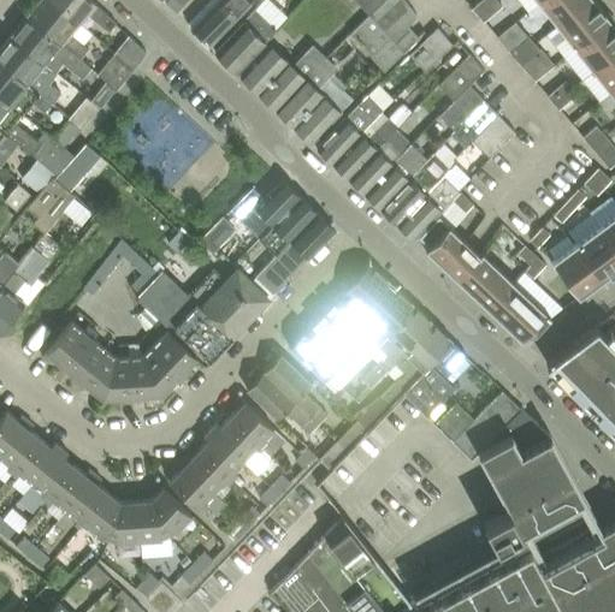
[(76,19),(49,0),(40,0),(28,16),(58,40),(80,58),(87,48),(71,34),(80,24),(76,19)]
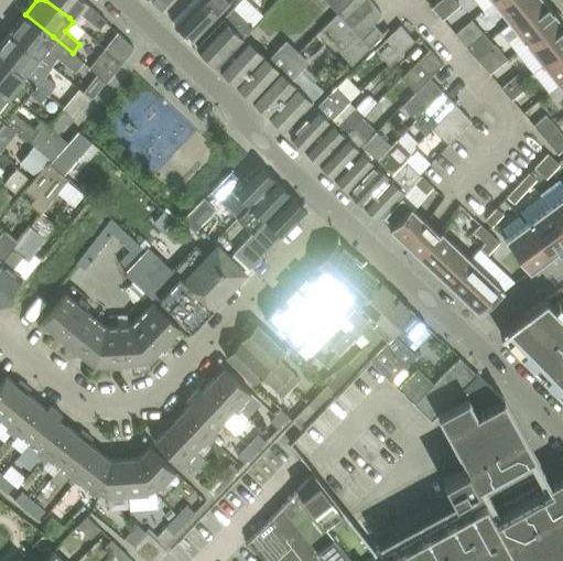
[(80,0),(45,0),(69,18),(73,22),(80,13),(100,30),(106,23),(80,0)]
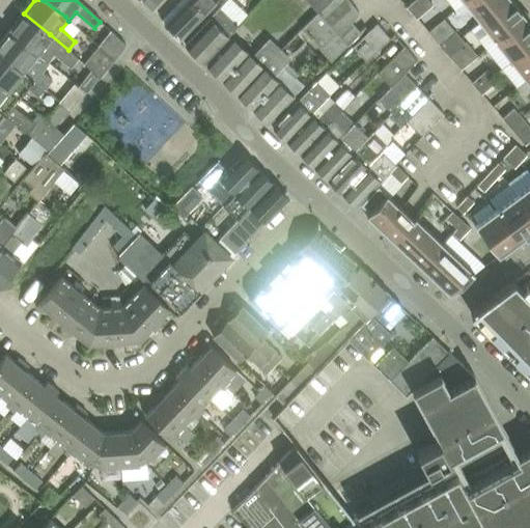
[(179,40),(194,25),(215,2),(212,0),(180,0),(162,21),(165,24),(164,26),(179,40)]
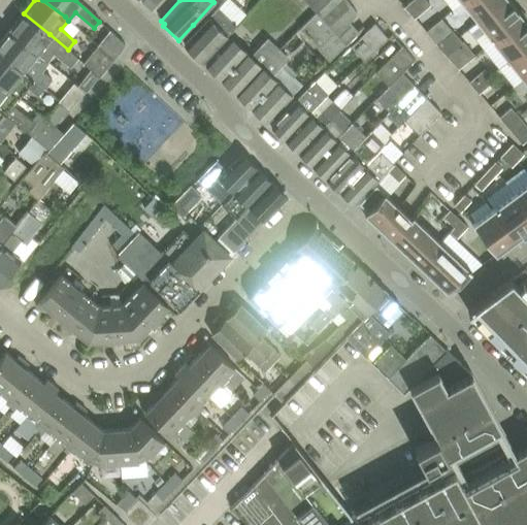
[(329,0),(301,0),(315,14),(329,0)]
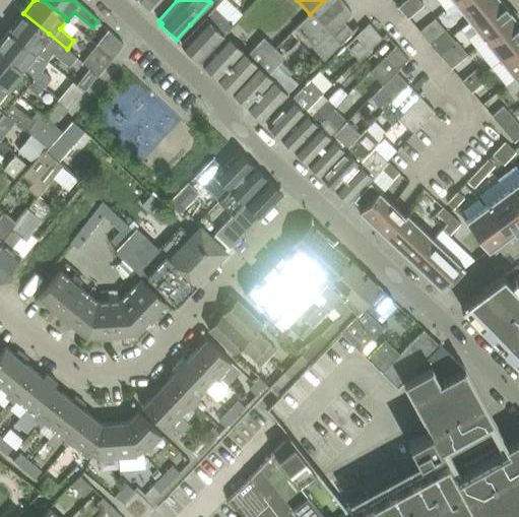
[(350,13),(339,0),(324,0),(310,14),(338,45),(351,31),(343,23),(349,17),(350,13)]
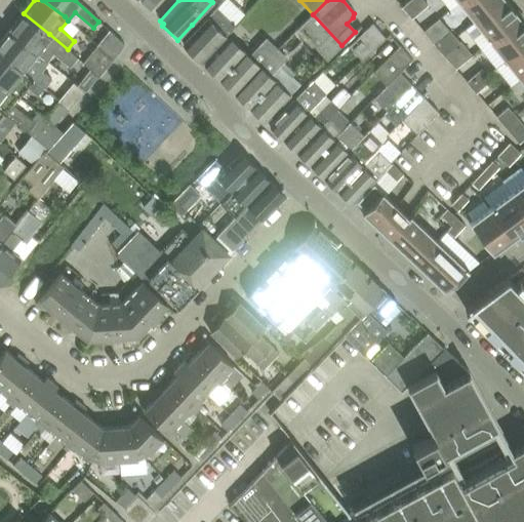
[(420,0),(410,0),(409,2),(419,13),(427,6),(420,0)]
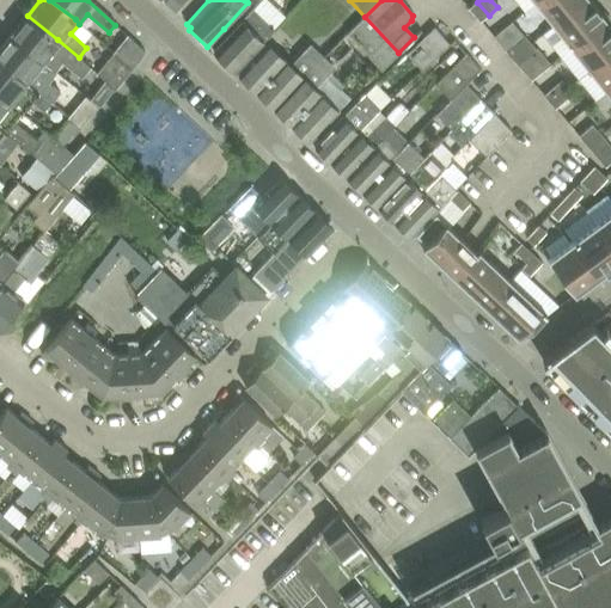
[(539,0),(535,4),(553,26),(586,0),(539,0)]
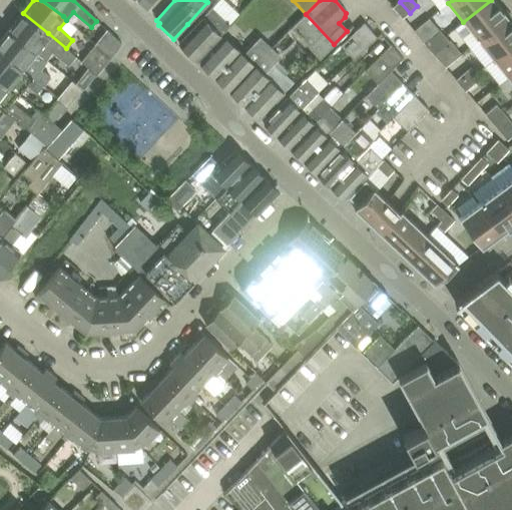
[(508,18),(493,0),(491,0),(463,22),(478,41),(508,18)]
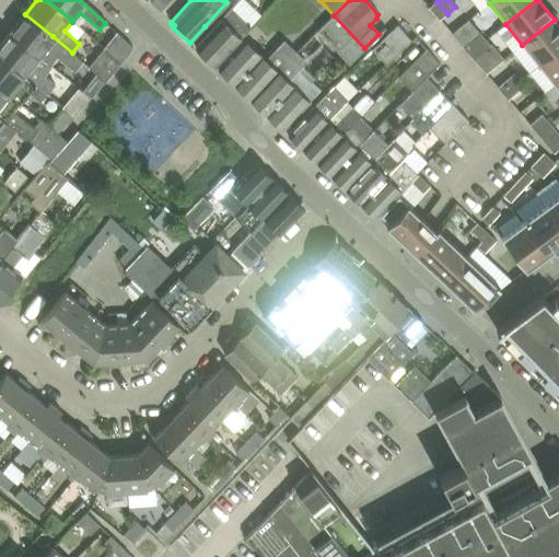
[(447,14),(437,2),(428,9),(439,21),(447,14)]
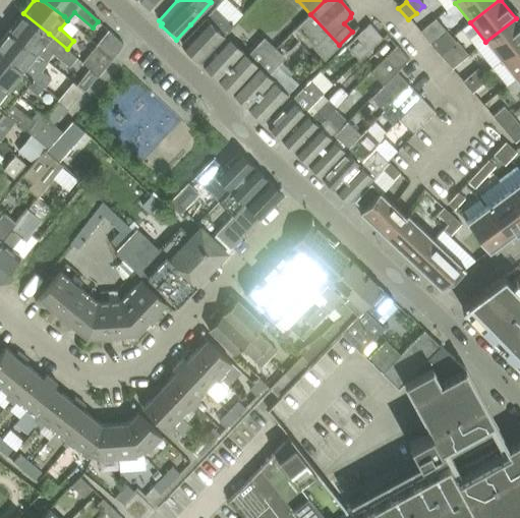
[(199,62),(224,36),(233,26),(214,8),(180,44),(199,62)]
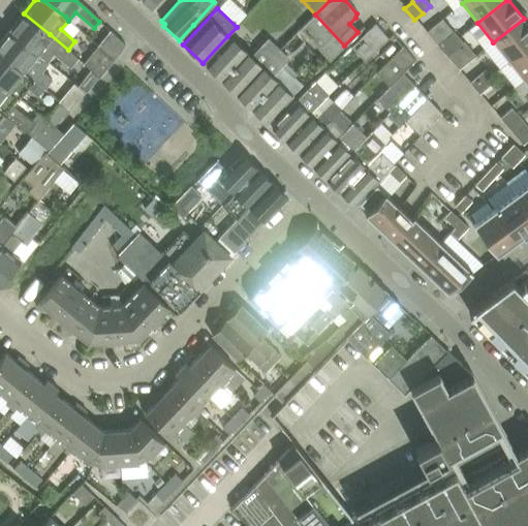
[(50,34),(24,13),(9,31),(36,53),(50,63),(55,57),(63,64),(69,69),(76,61),(70,56),(66,52),(68,50),(50,34)]
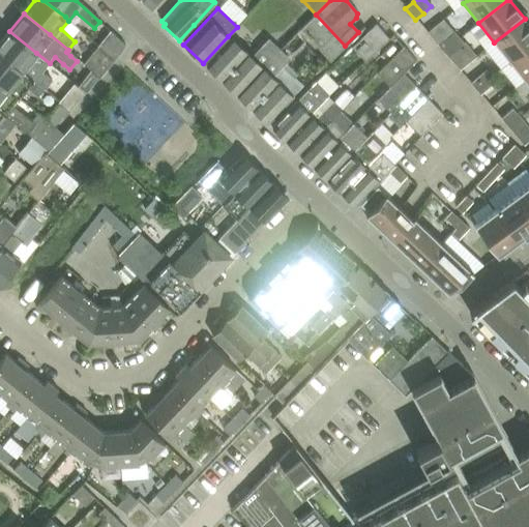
[(345,46),(316,15),(299,30),(329,61),(345,46)]
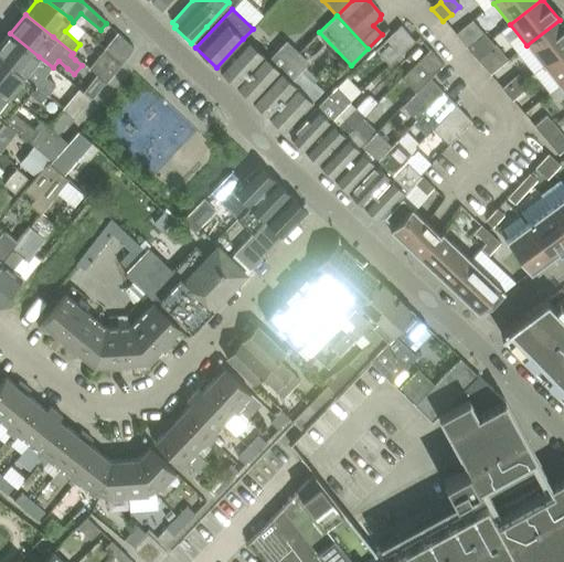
[(563,49),(563,25),(560,20),(527,45),(543,66),(563,49)]
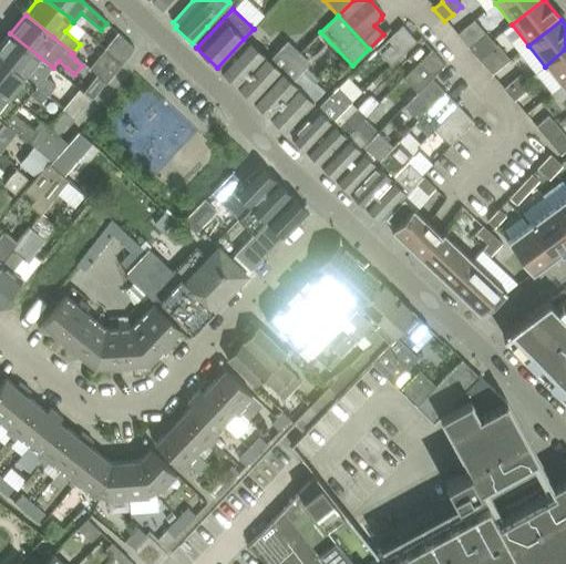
[(476,42),(485,36),(484,34),(473,21),(458,36),(469,49),(469,50),(476,42)]
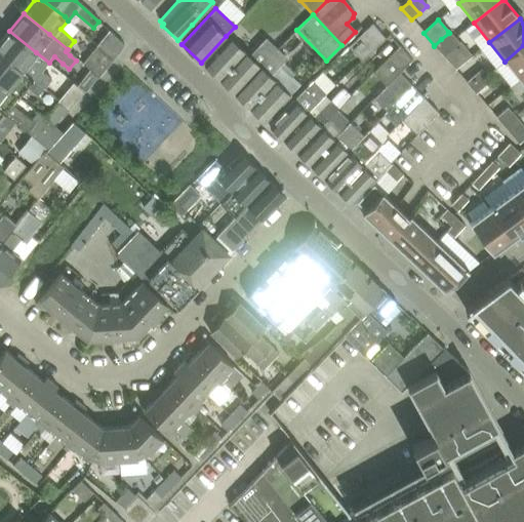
[(361,62),(385,39),(372,25),(348,47),(361,62)]
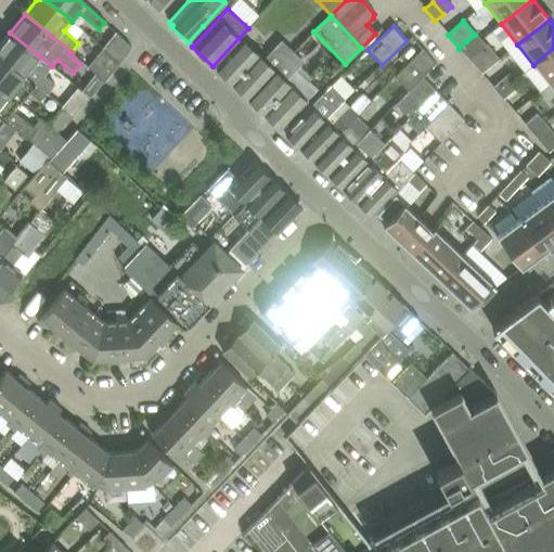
[(38,55),(10,33),(0,45),(0,54),(30,79),(29,80),(47,94),(55,85),(44,75),(52,66),(38,55)]
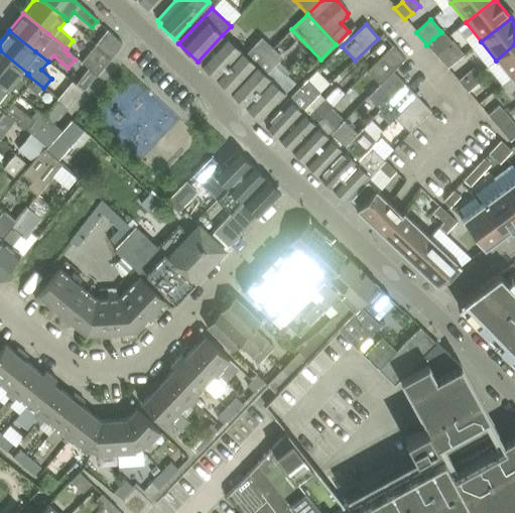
[(122,45),(110,34),(107,31),(95,46),(111,59),(122,45)]
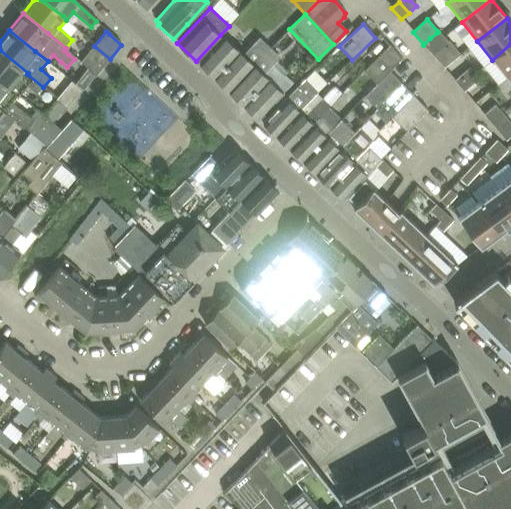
[(447,43),(438,32),(430,38),(440,49),(447,43)]
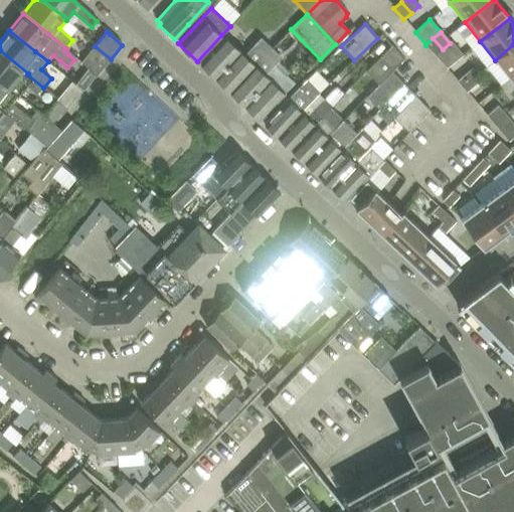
[(215,77),(239,52),(224,38),(200,63),(215,77)]
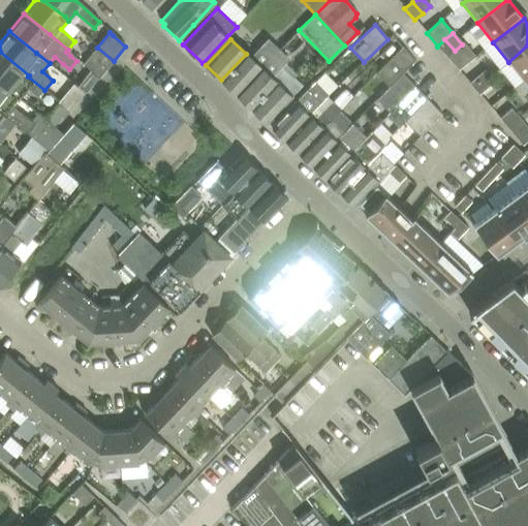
[(455,51),(444,39),(437,47),(446,58),(455,51)]
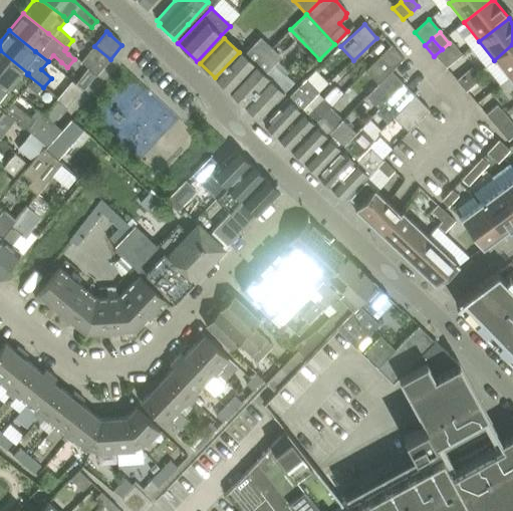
[(230,91),(270,49),(260,40),(244,57),(239,52),(215,77),(230,91)]
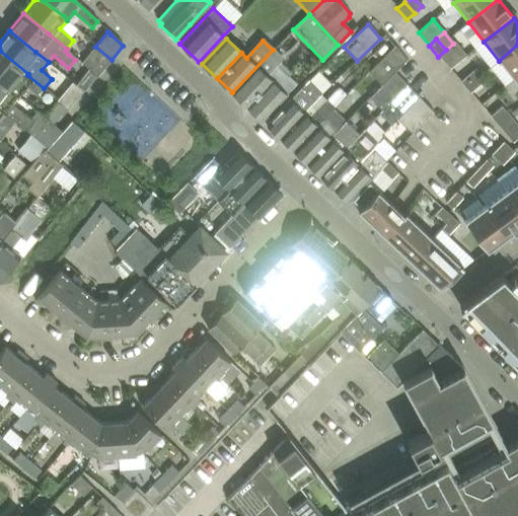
[(455,43),(453,44),(446,50),(438,57),(450,70),(466,56),(455,43)]
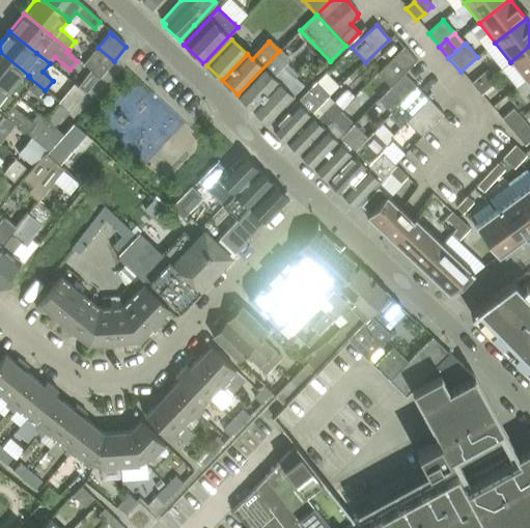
[(529,78),(529,46),(510,62),(526,82),(529,78)]
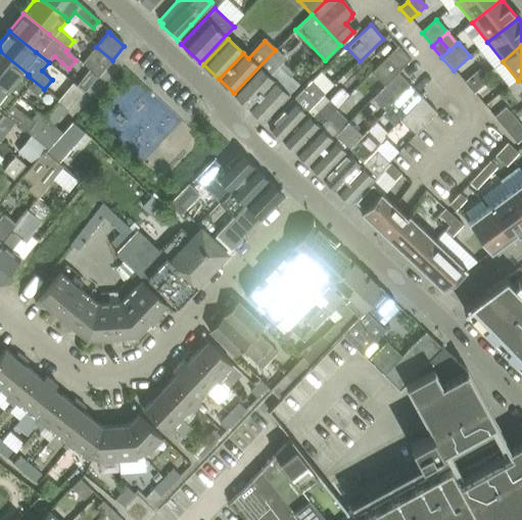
[(112,60),(96,47),(96,48),(83,64),(98,79),(112,60)]
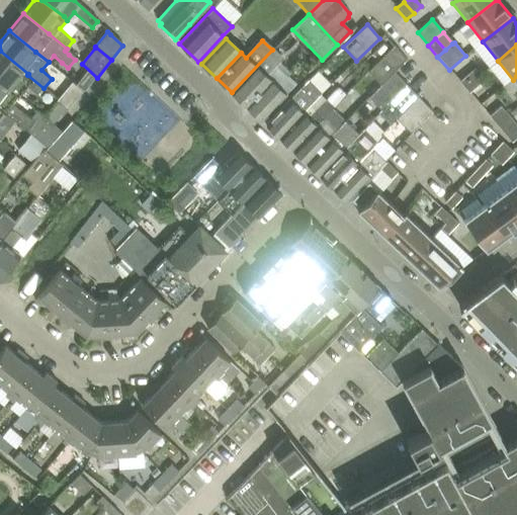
[(406,60),(394,47),(366,74),(379,85),(380,86),(394,73),(406,60)]
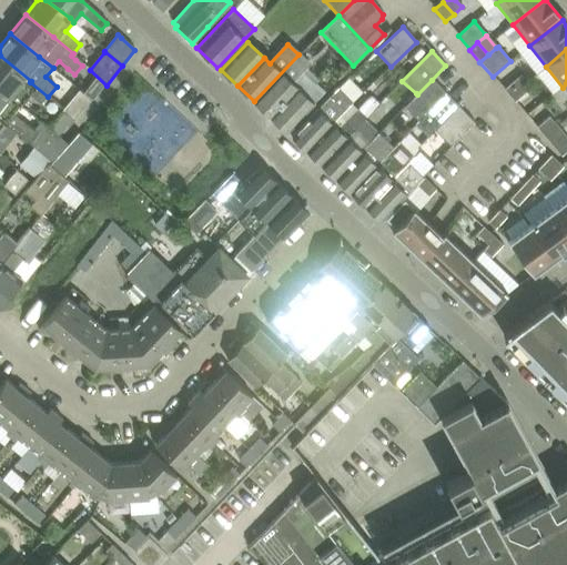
[(270,117),(296,89),(291,83),(309,64),(299,54),(254,101),(270,117)]
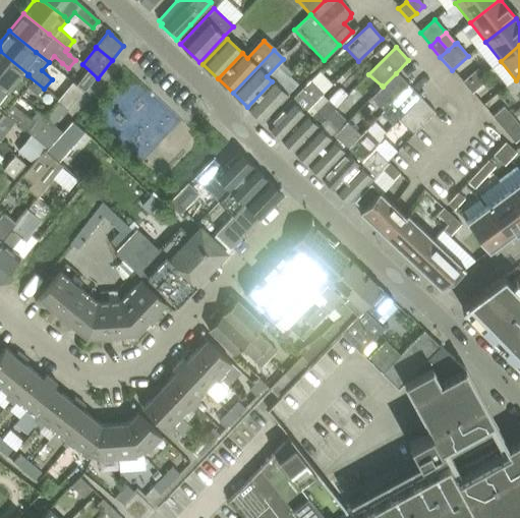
[(29,74),(0,51),(0,80),(19,97),(27,88),(38,97),(44,89),(27,75),(29,74)]
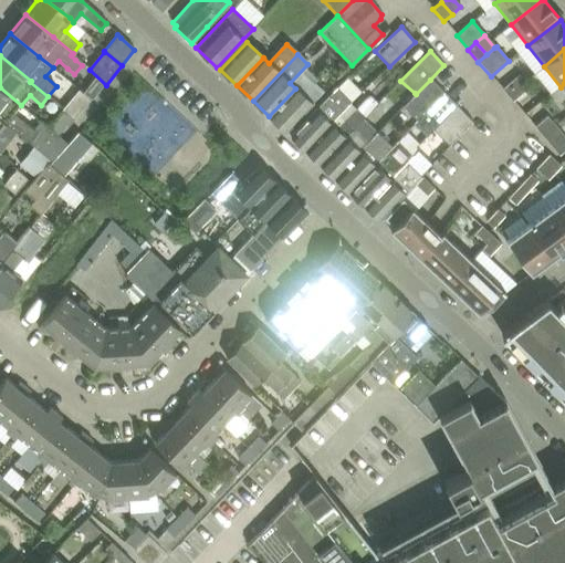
[(519,75),(510,82),(521,95),(530,87),(519,75)]
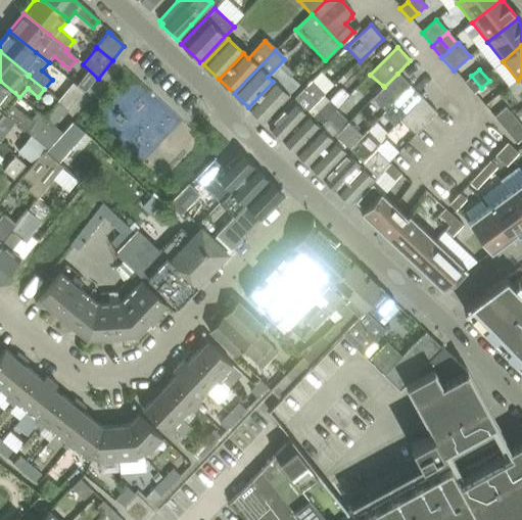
[(382,116),(410,86),(397,74),(384,87),(383,86),(371,99),(384,111),(381,115),(382,116)]
